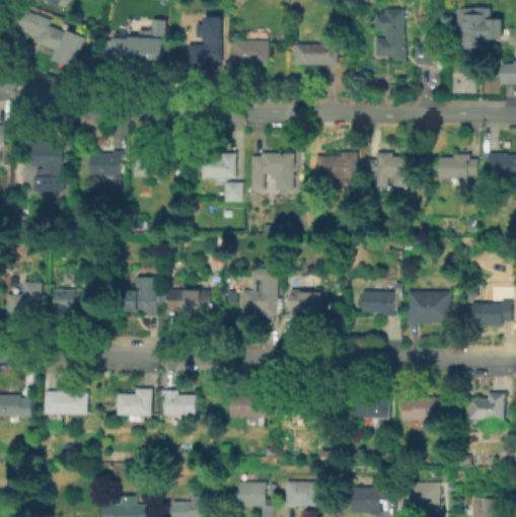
[(59,0),(41,0),(55,8),(59,0)]
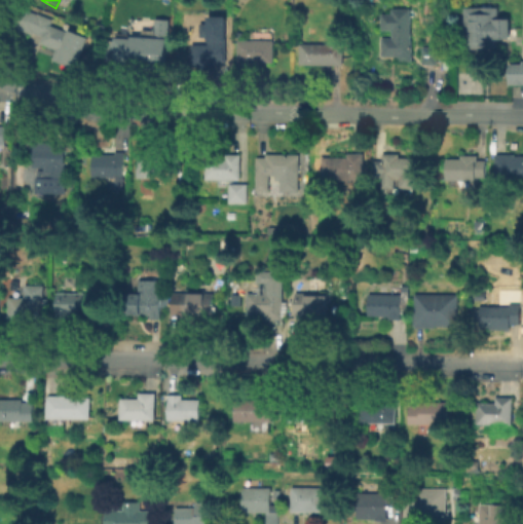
[(461,7),(495,7),(495,17),(508,17),(508,30),(512,30),(512,36),(508,36),(508,38),(495,38),(495,48),(461,49),(461,7)]
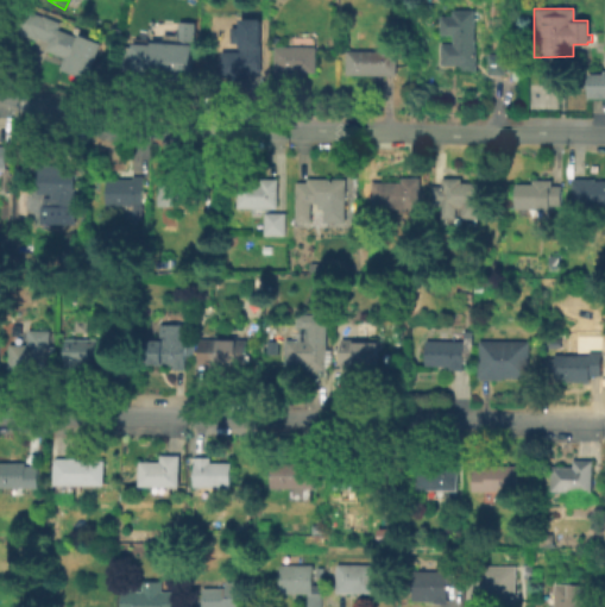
[(472,11),(473,48),(474,73),(458,73),(458,67),(440,67),(440,45),(452,45),(451,37),(439,37),(439,18),(451,18),(451,11),(472,11)]
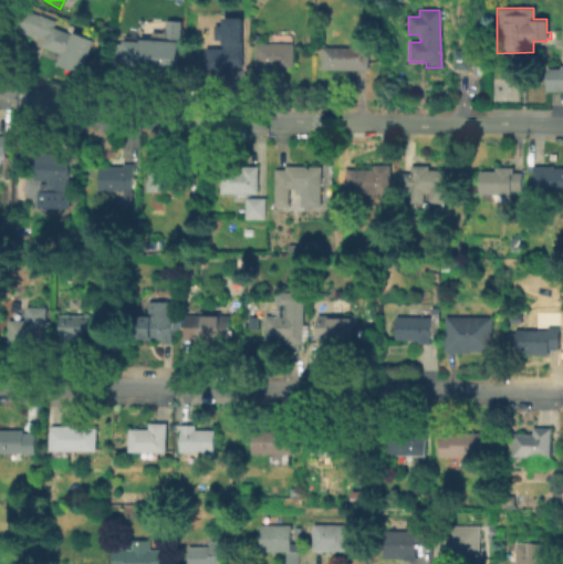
[(35,42),(14,35),(20,18),(96,42),(85,80),(66,74),(70,65),(31,53),(35,42)]
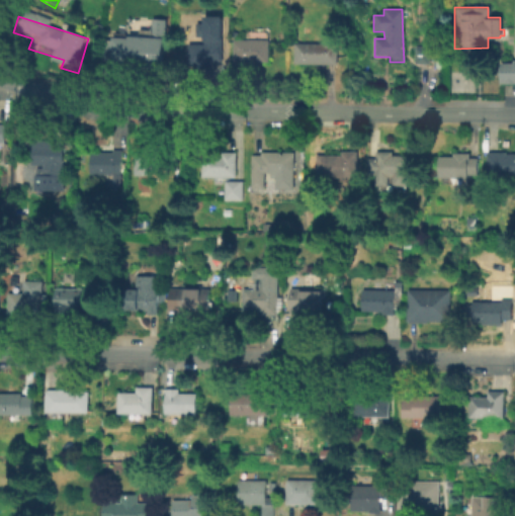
[(160,25),(157,65),(129,63),(129,67),(110,66),(111,37),(131,39),(131,43),(146,44),(147,24),(160,25)]
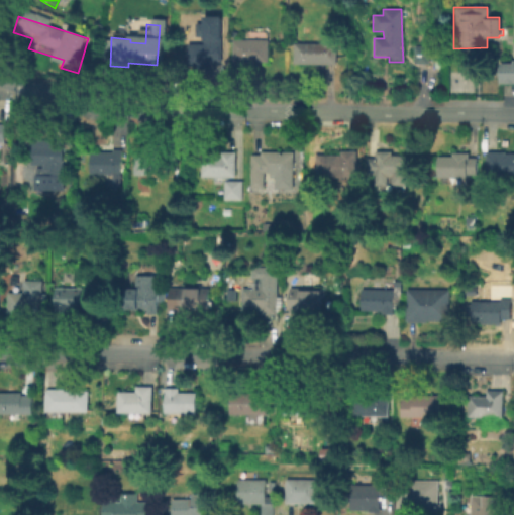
[(219,27),(220,38),(221,38),(221,63),(213,63),(213,67),(187,67),(187,44),(203,44),(203,38),(205,38),(205,27),(219,27)]
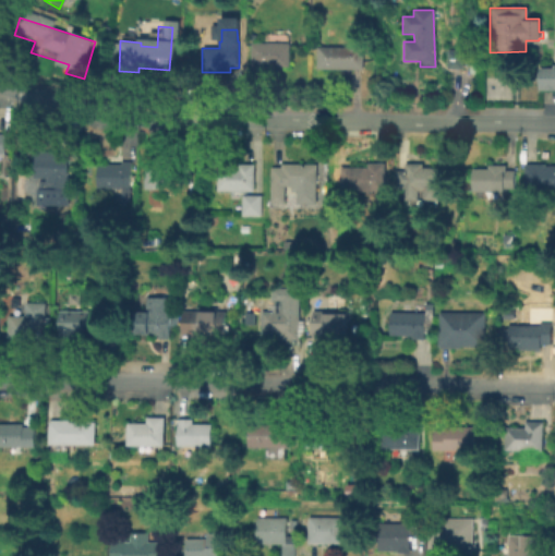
[(354,41),(356,48),(362,48),(362,70),(316,70),(316,48),(341,48),(341,41),(354,41)]
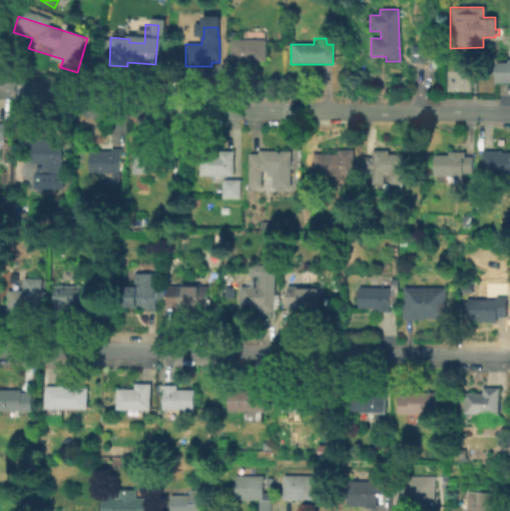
[(266,40),(266,62),(242,62),(242,65),(232,65),(232,62),(230,62),(230,41),(266,40)]
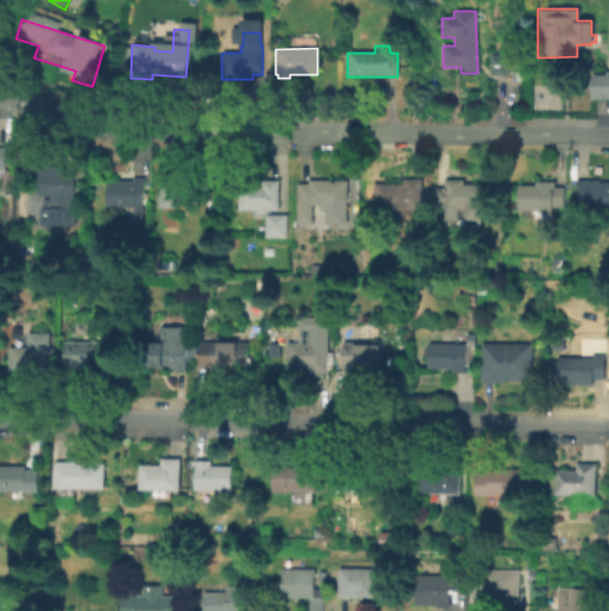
[(516,56),(516,77),(489,77),(489,56),(516,56)]
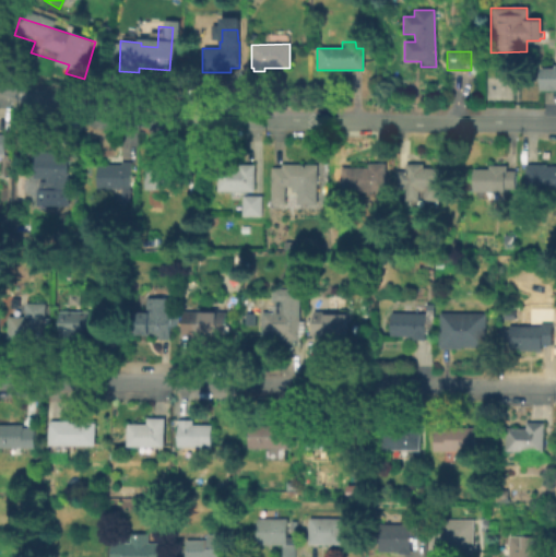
[(555,64),(555,90),(540,90),(540,68),(554,68),(554,64),(555,64)]
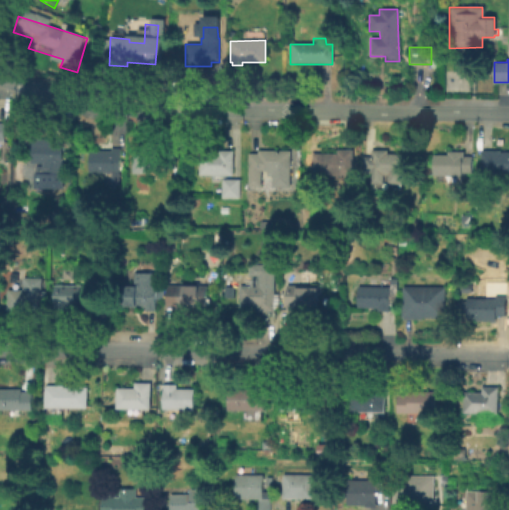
[(62,141),(61,176),(42,176),(42,165),(31,164),(31,144),(48,140),(62,141)]
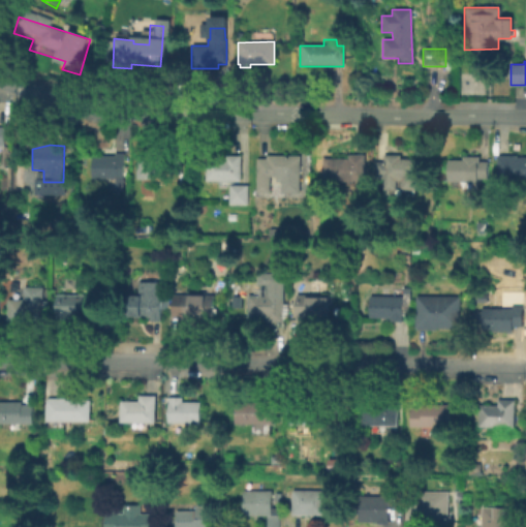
[(123,154),(123,179),(117,179),(117,190),(103,190),(103,179),(91,179),(91,158),(101,158),(102,157),(114,157),(114,154),(123,154)]
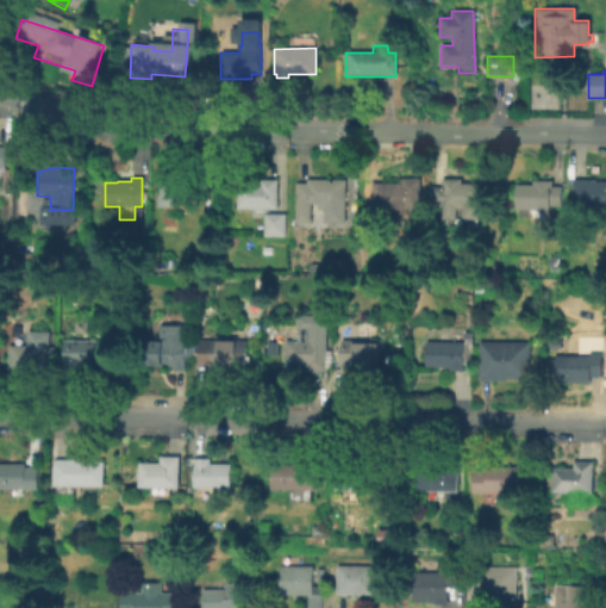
[(207,179),(207,202),(177,202),(177,208),(158,208),(157,180),(168,180),(168,179),(207,179)]
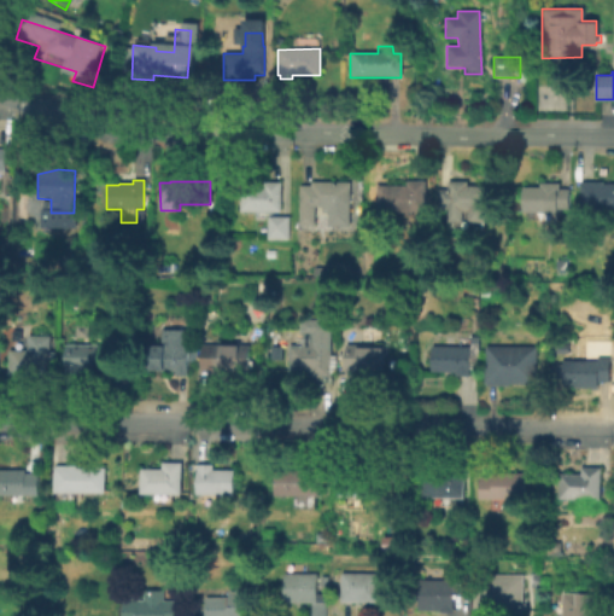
[(425,182),(425,213),(385,213),(385,186),(407,187),(407,181),(425,182)]
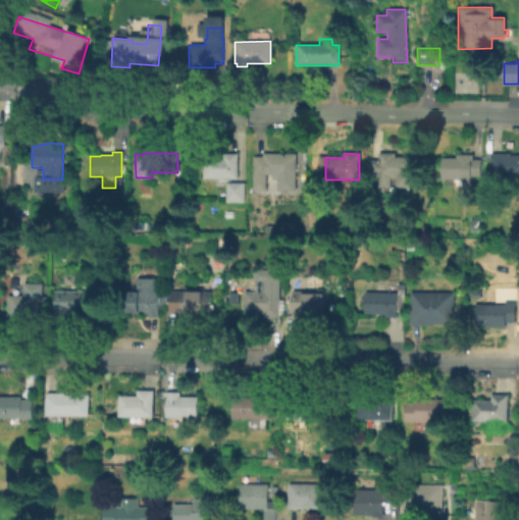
[(239,154),(238,179),(204,179),(204,158),(222,158),(222,154),(239,154)]
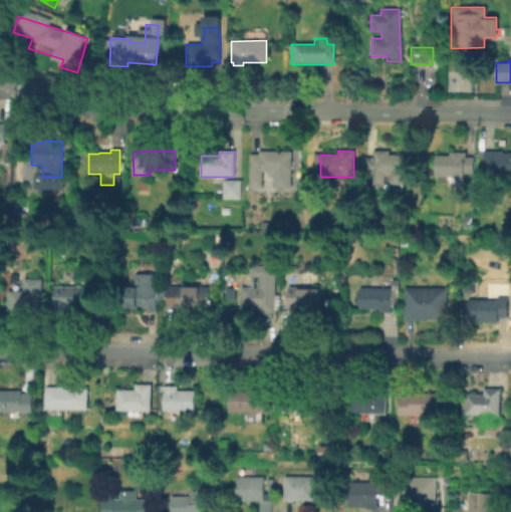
[(292,152),(291,173),(263,173),(263,188),(249,188),(250,154),(259,155),(259,152),(292,152)]
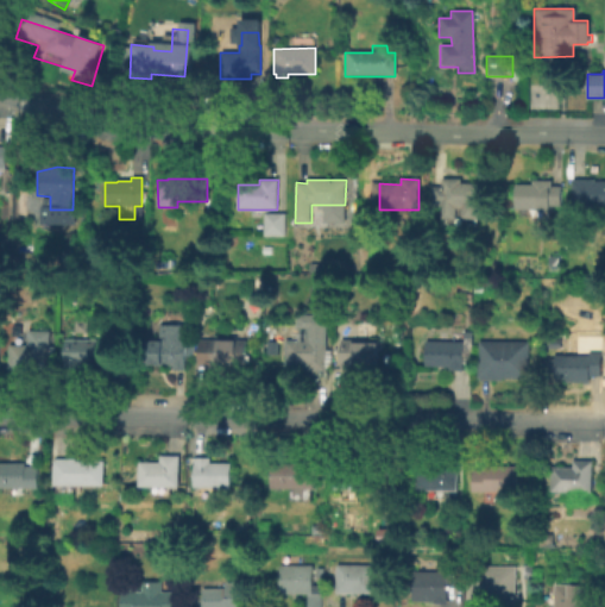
[(479,185),(478,220),(461,220),(461,210),(455,208),(455,220),(441,220),(441,207),(430,207),(430,187),(441,187),(441,180),(461,180),(461,185),(479,185)]
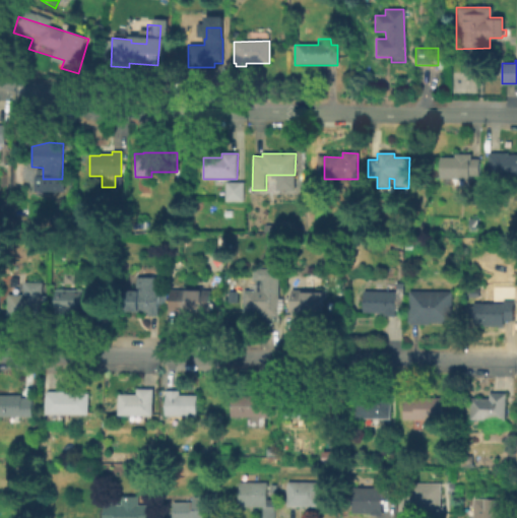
[(470,154),(470,159),(478,160),(478,177),(468,177),(468,181),(458,180),(439,180),(439,157),(453,157),(454,154),(470,154)]
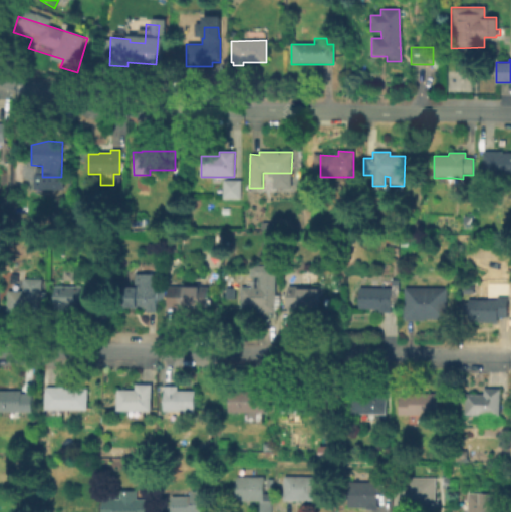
[(510,154),(510,175),(483,175),(483,154),(510,154)]
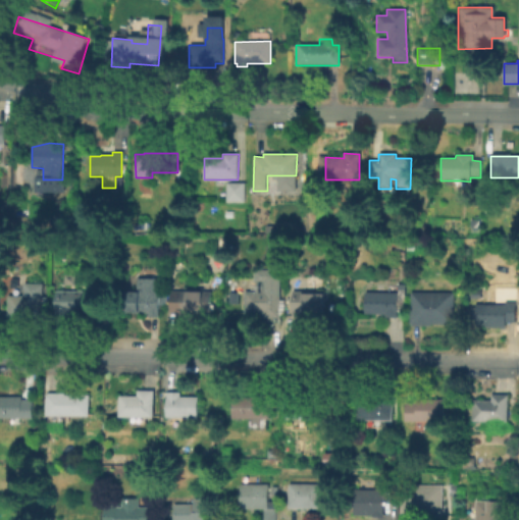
[(245,184),(245,203),(226,203),(226,184),(245,184)]
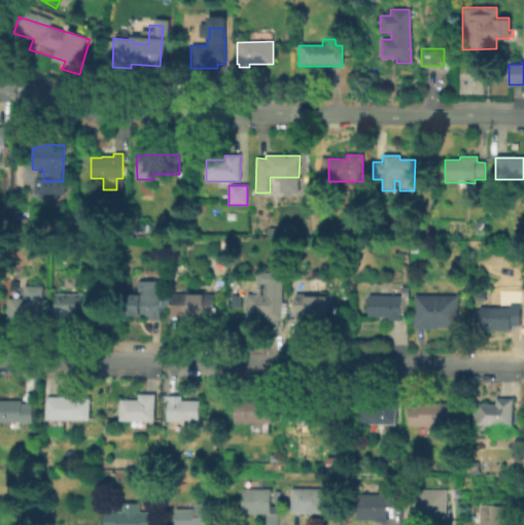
[(474,231),(474,222),(484,222),(484,231),(474,231)]
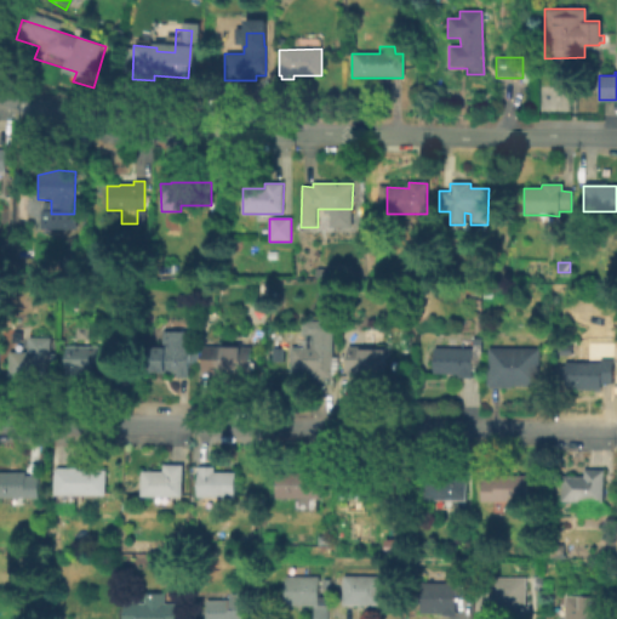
[(327,322),(327,379),(308,379),(308,373),(286,373),(286,348),(298,348),(298,322),(327,322)]
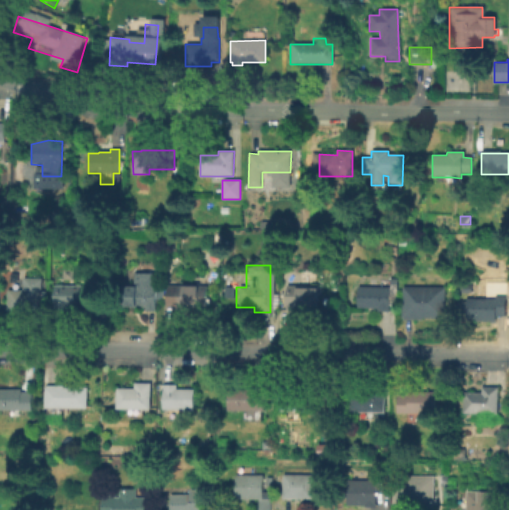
[(154,274),(154,312),(143,312),(143,309),(133,308),(133,307),(121,307),(121,287),(133,287),(133,274),(154,274)]
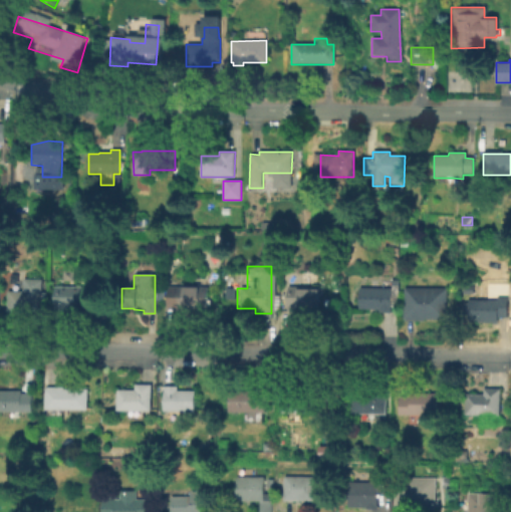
[(397,280),(397,306),(389,306),(389,312),(377,312),(377,309),(356,309),(357,288),(390,289),(390,280),(397,280)]
